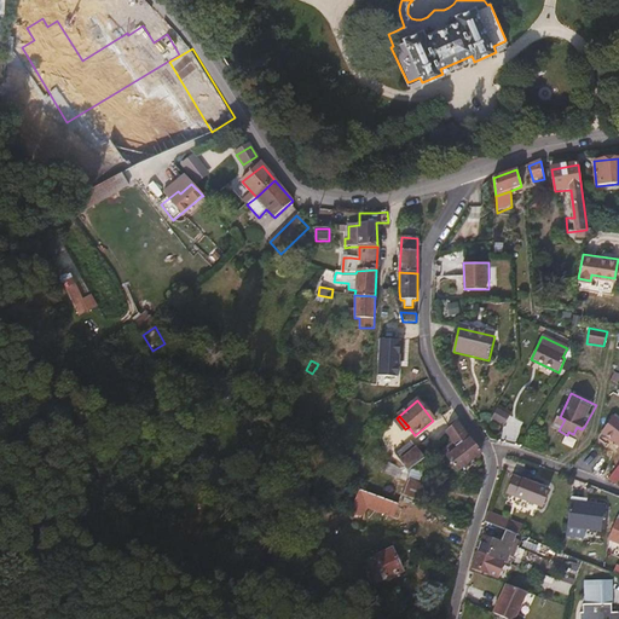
[(480,453),(457,421),(446,433),(457,450),(447,457),(458,472),(480,453)]
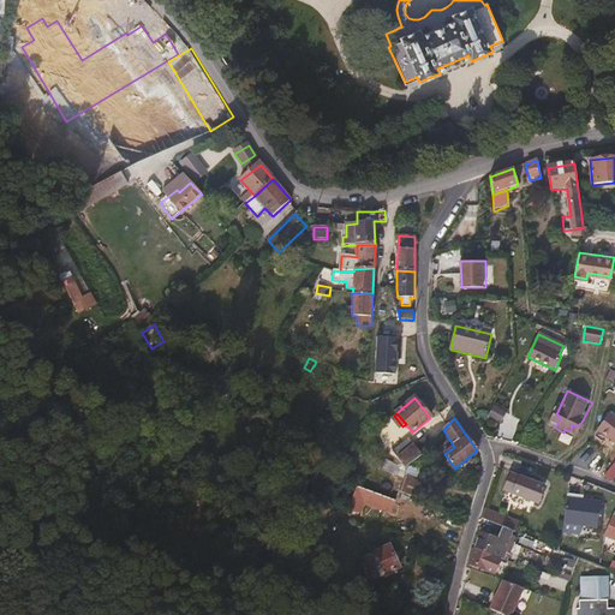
[(393,453),(401,463),(405,469),(413,463),(413,460),(423,453),(433,442),(428,436),(415,447),(410,441),(393,453)]
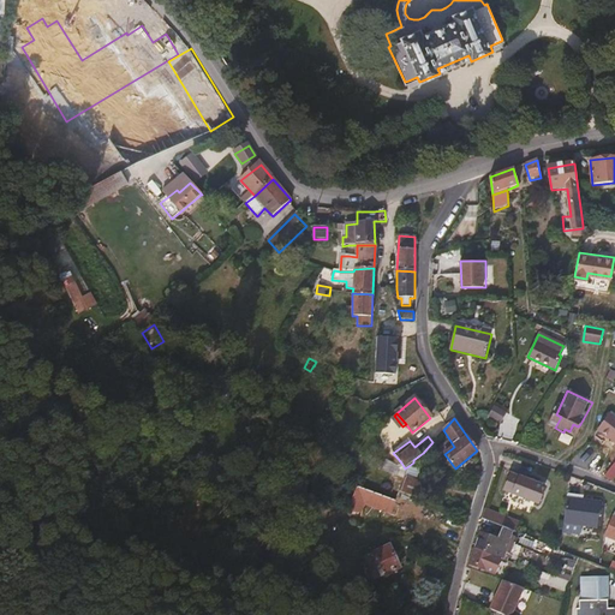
[(590,467),(604,477),(614,463),(608,458),(605,460),(598,455),(590,467)]
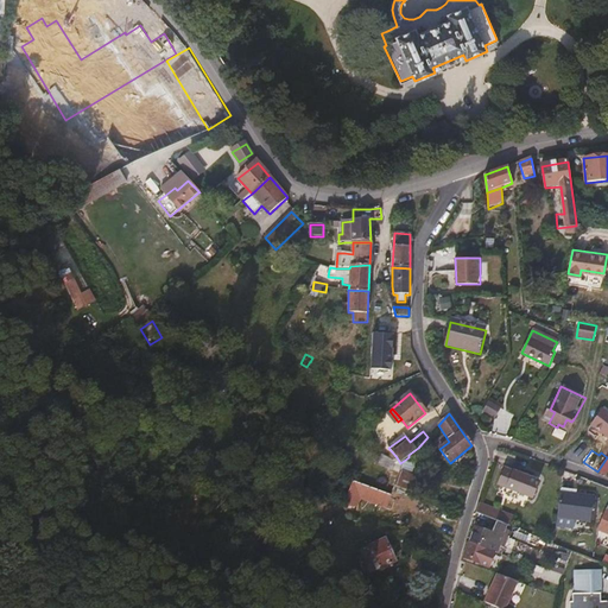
[(400,463),(397,457),(392,470),(388,469),(386,476),(378,473),(371,488),(390,496),(394,483),(401,463),(400,463)]
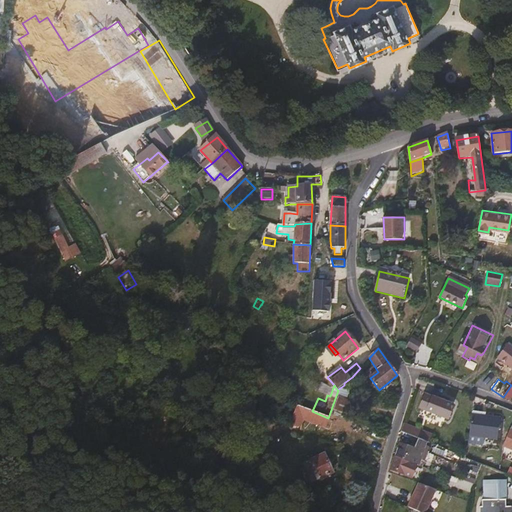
[(511,385),(503,397),(505,399),(510,401),(511,398),(511,385)]
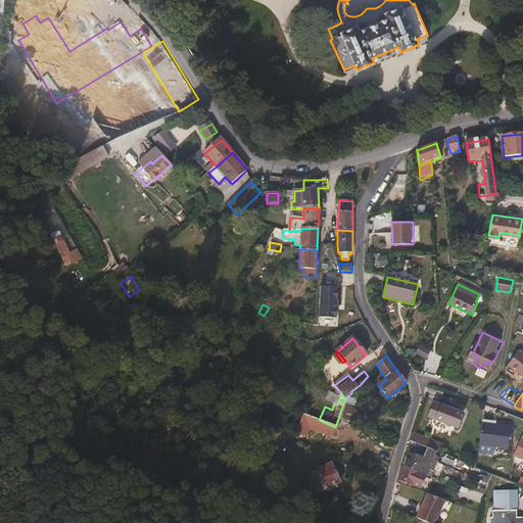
[(345,398),(339,416),(340,417),(343,408),(346,409),(349,400),(345,398)]
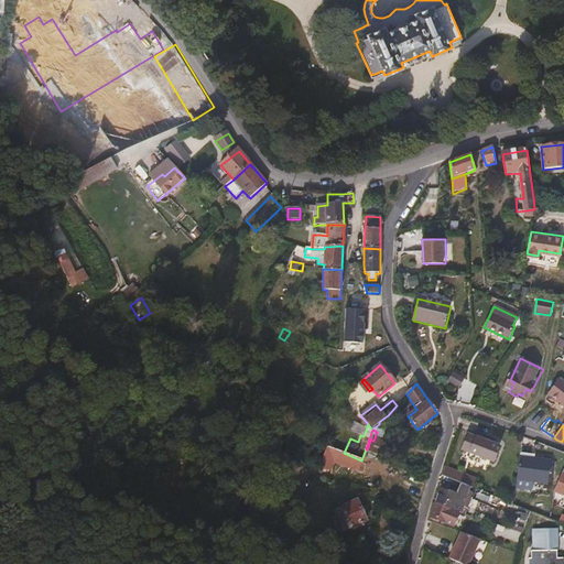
[(500,447),(468,435),(462,451),(494,464),(500,447)]
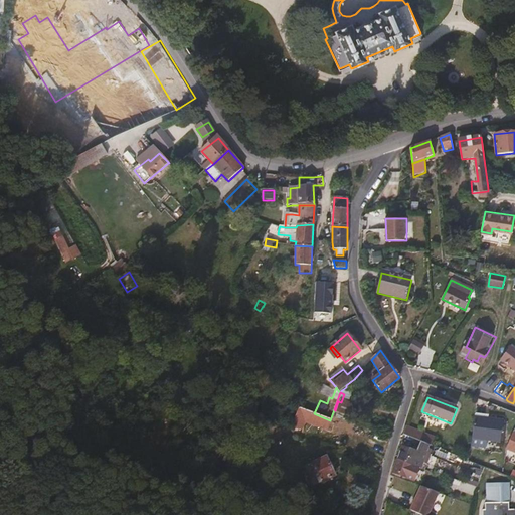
[(356,415),(342,409),(340,413),(354,419),(356,415)]
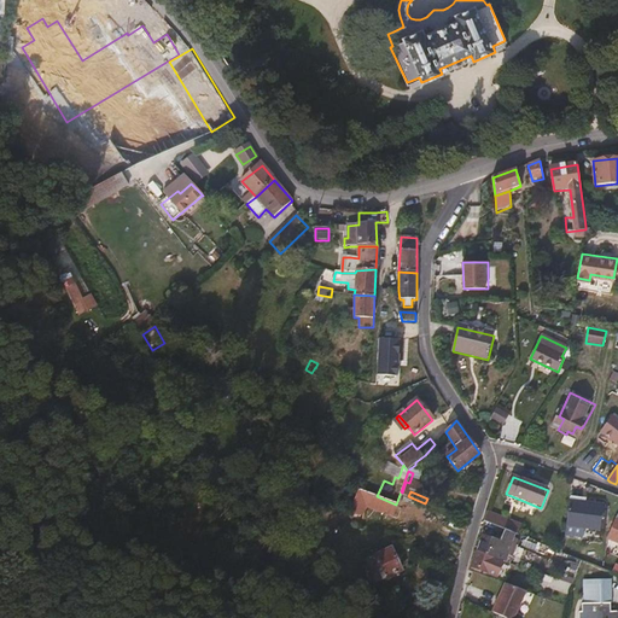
[(604,505),(570,500),(566,528),(600,531),(604,505)]
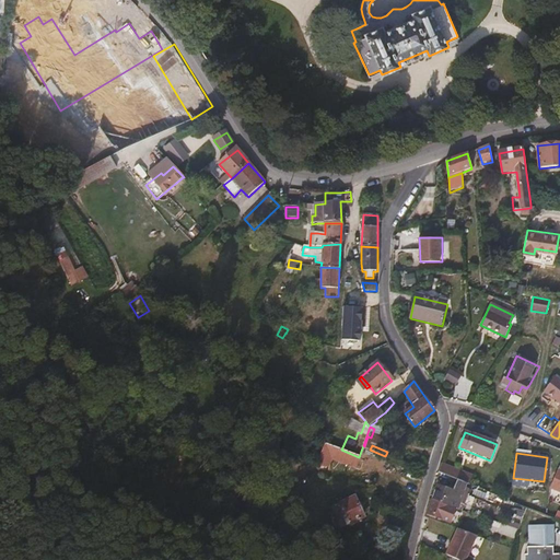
[(458,480),(464,482),(466,476),(456,471),(456,469),(442,464),(439,473),(458,480)]
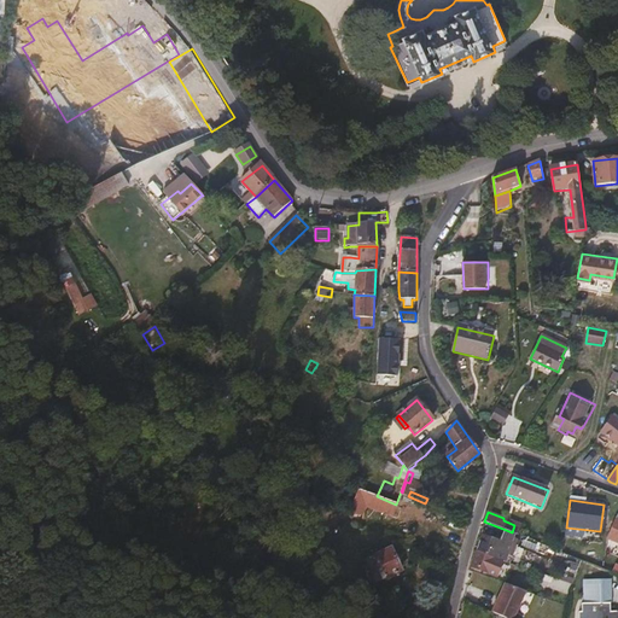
[(617,519),(616,518),(606,540),(617,544),(617,519)]
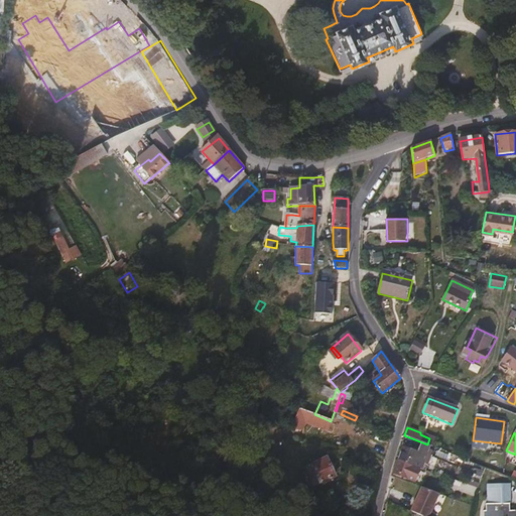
[(429,445),(427,444),(422,442),(419,452),(427,454),(429,445)]
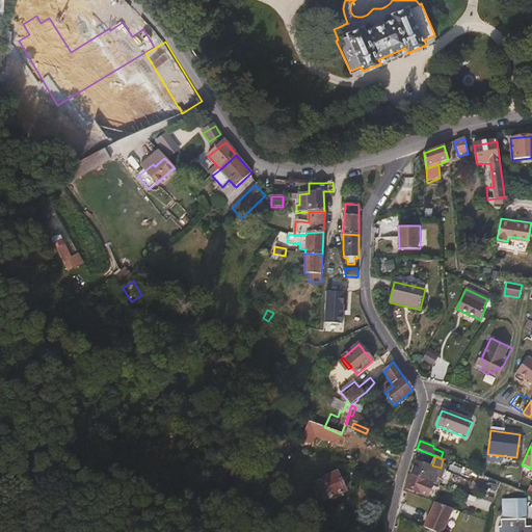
[(415,461),(410,475),(432,483),(433,480),(428,478),(432,468),(415,461)]
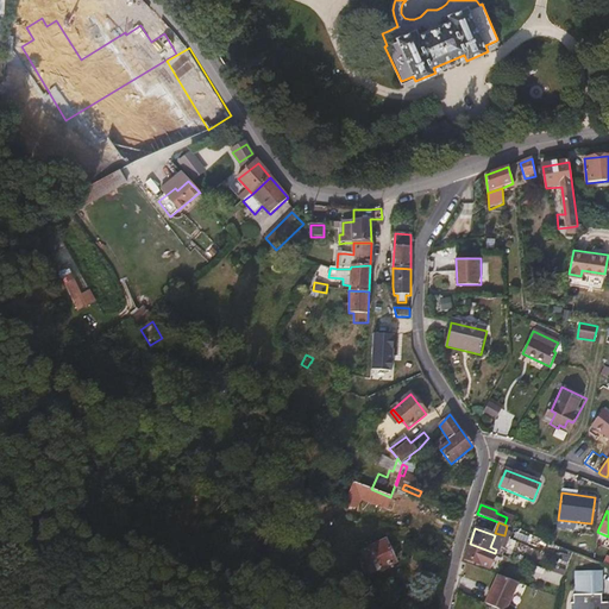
[(532,537),(515,529),(512,538),(528,544),(532,537)]
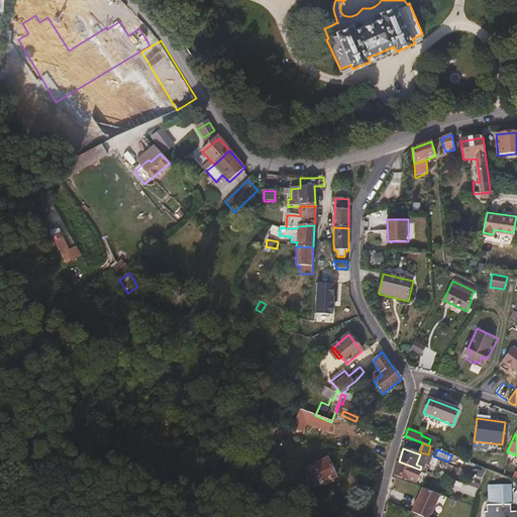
[(336,478),(327,459),(307,469),(315,487),(336,478)]
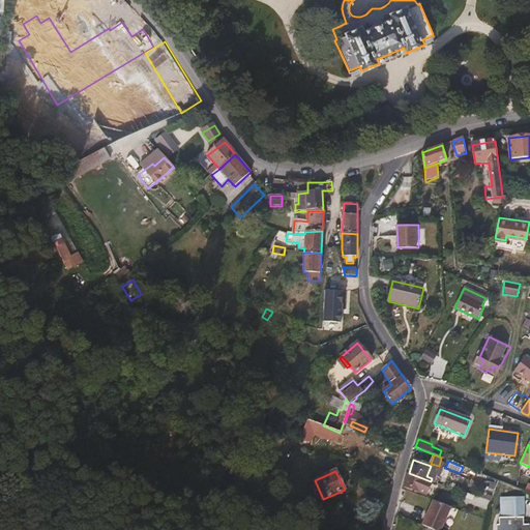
[(431,481),(409,473),(405,487),(427,495),(431,481)]
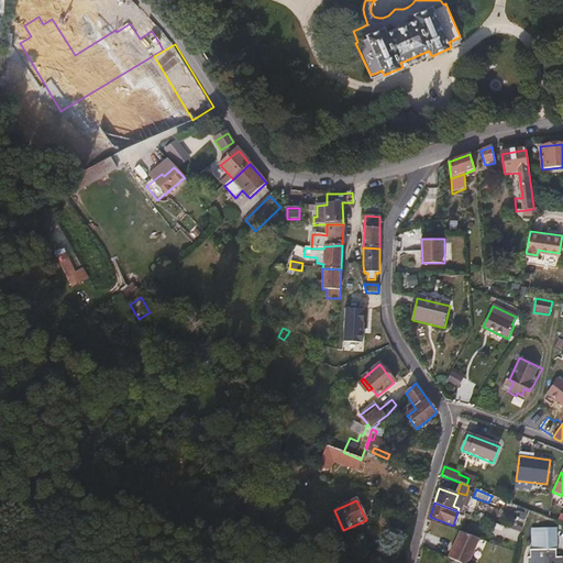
[(521,534),(496,525),(493,533),(518,542),(521,534)]
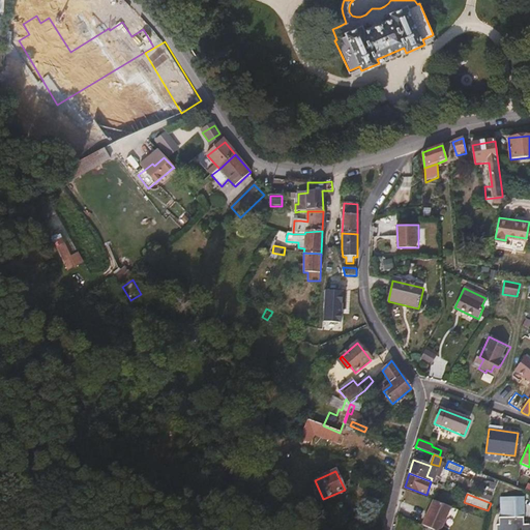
[(529,529),(529,525),(524,525),(524,498),(508,499),(508,518),(499,519),(499,525),(497,525),(496,529),(529,529)]
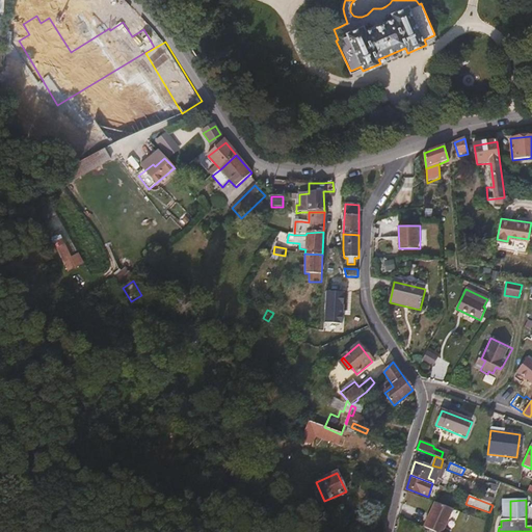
[(424,528),(434,531),(443,531),(453,510),(435,503),(424,528)]
